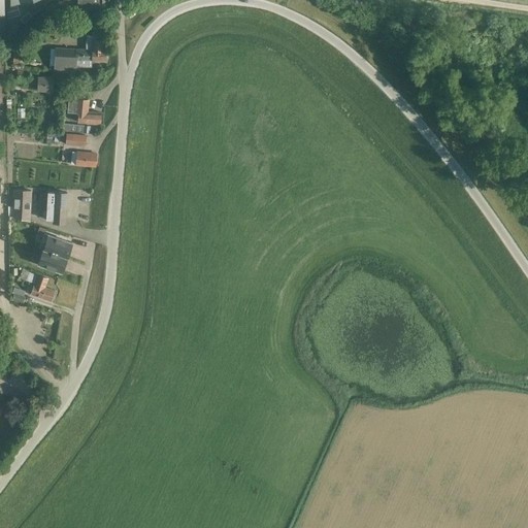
[(70,0),(71,10),(100,9),(101,6),(107,6),(106,0),(70,0)]
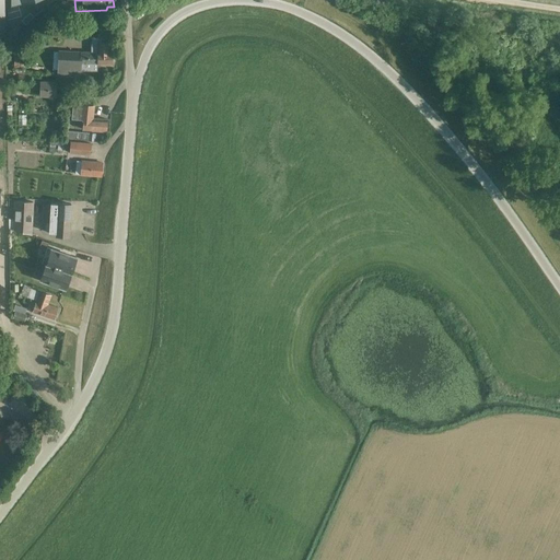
[(8,30),(0,36),(0,38),(6,44),(14,36),(8,30)]
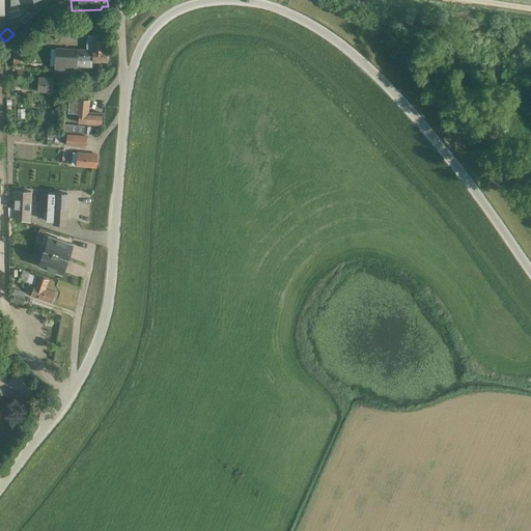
[(92,67),(92,60),(107,60),(107,49),(104,49),(104,39),(92,39),(92,49),(77,49),(55,48),(54,73),(77,74),(77,60),(78,60),(78,66),(92,67)]
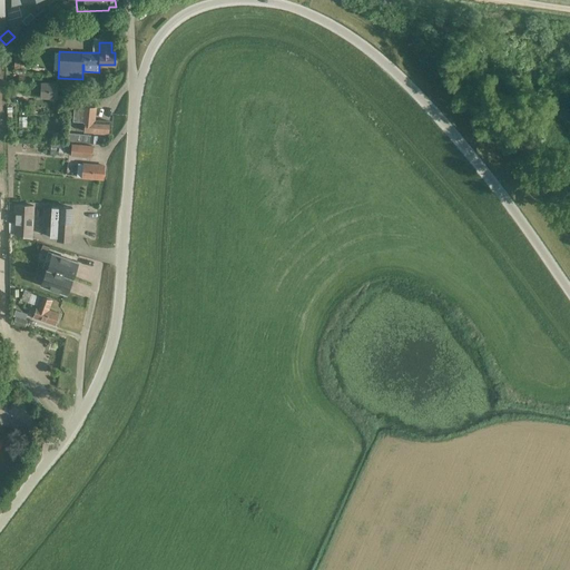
[(16,52),(13,69),(22,70),(25,53),(16,52)]
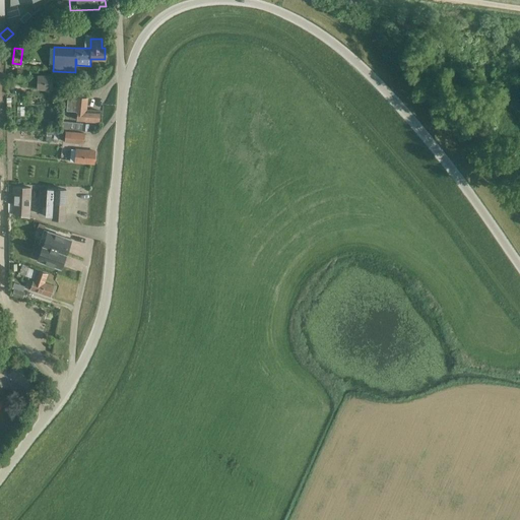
[(16,82),(38,82),(38,87),(51,88),(52,75),(29,74),(30,71),(28,71),(28,67),(17,67),(16,82)]
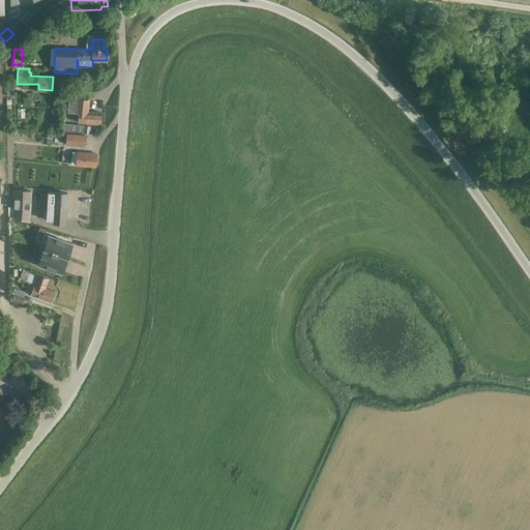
[(78,122),(86,123),(100,124),(101,113),(88,112),(89,98),(65,96),(65,108),(78,109),(79,111),(78,122)]
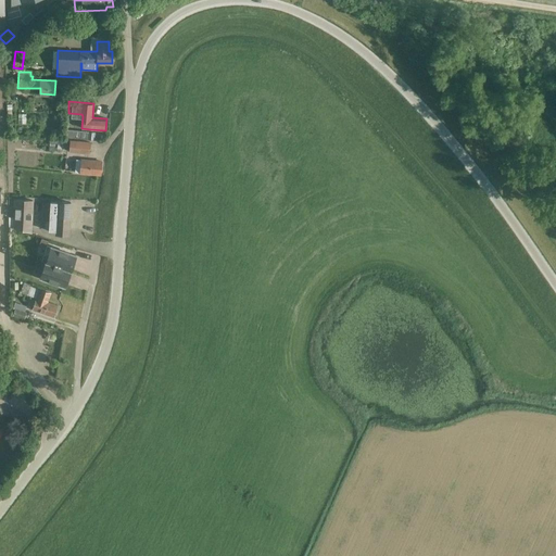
[(50,138),(49,152),(55,152),(55,144),(58,144),(57,151),(62,152),(63,144),(64,146),(64,139),(50,138)]
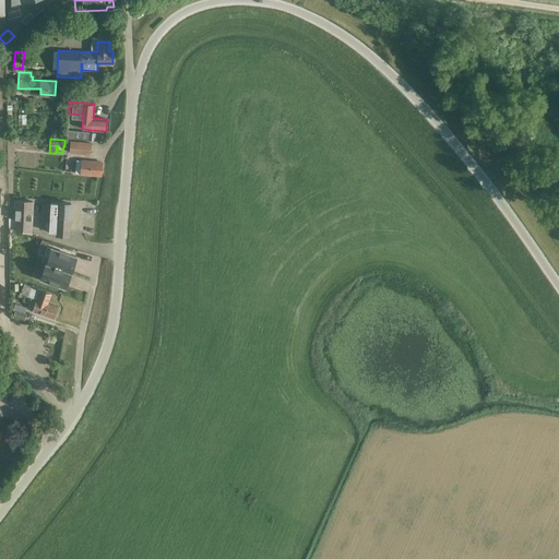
[(70,141),(69,153),(90,155),(91,143),(70,141)]
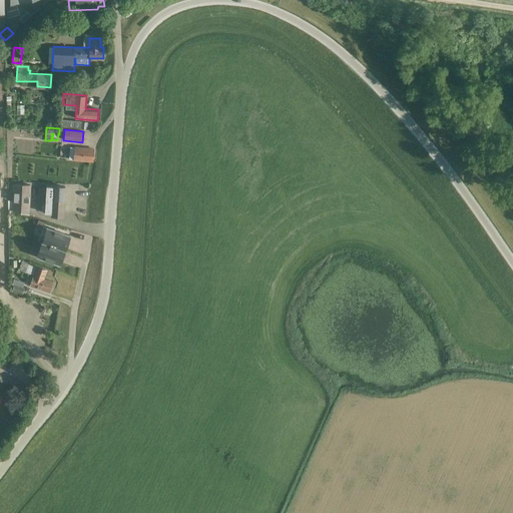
[(70,147),(69,158),(91,161),(93,149),(70,147)]
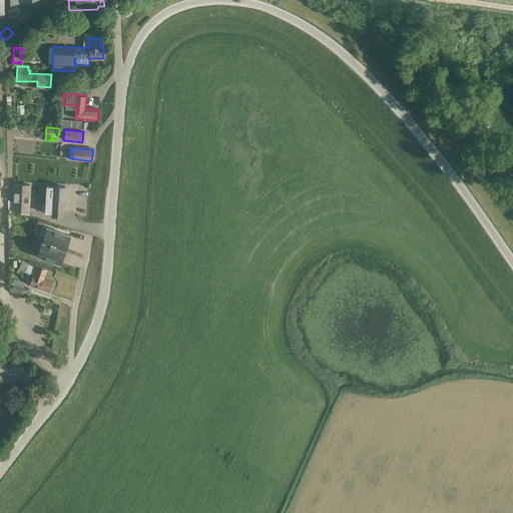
[(13,202),(30,202),(31,184),(14,183),(13,201),(13,202)]
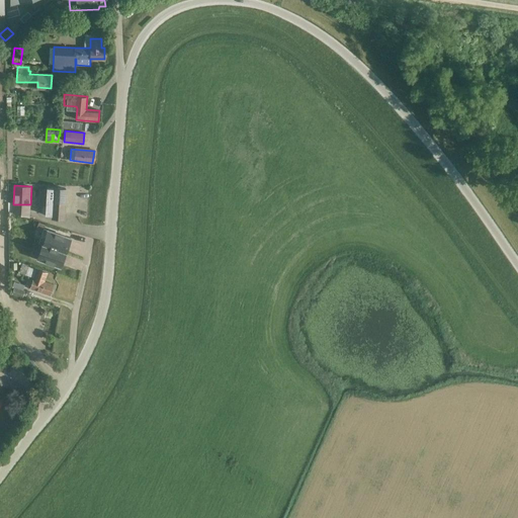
[(65,206),(66,189),(40,187),(39,196),(46,196),(46,205),(65,206)]
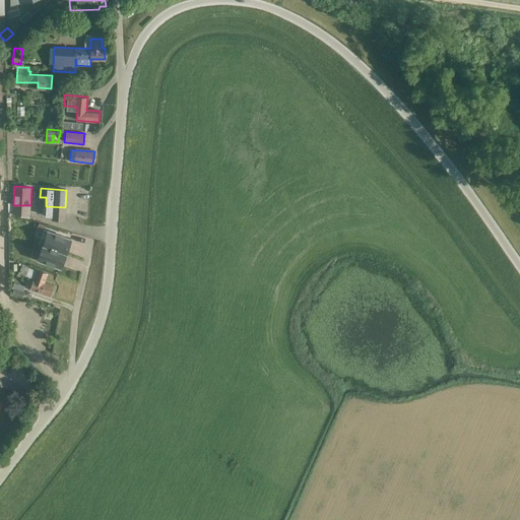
[(13,205),(13,204),(10,204),(11,213),(12,213),(29,217),(30,205),(13,205)]
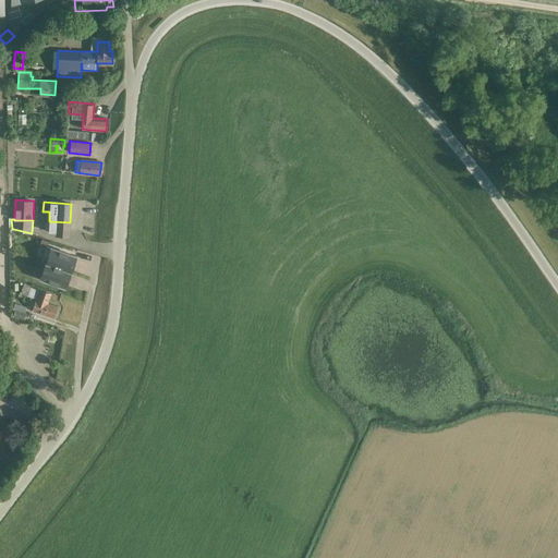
[(70,222),(49,221),(49,222),(47,222),(45,223),(45,229),(47,230),(49,230),(49,232),(56,232),(56,233),(69,234),(70,222)]
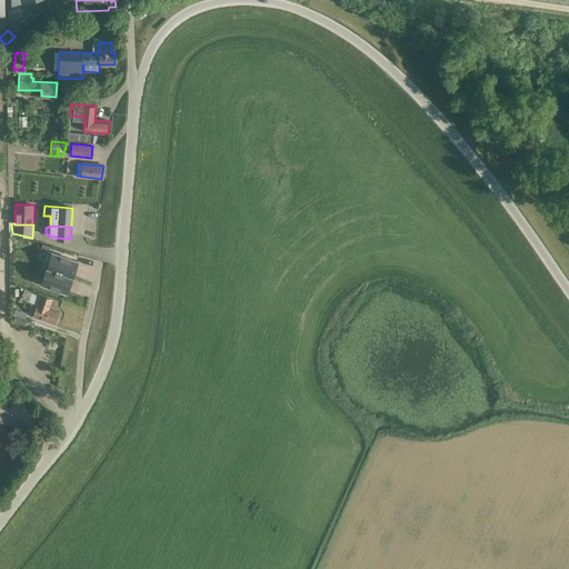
[(47,268),(71,277),(77,260),(52,252),(47,268)]
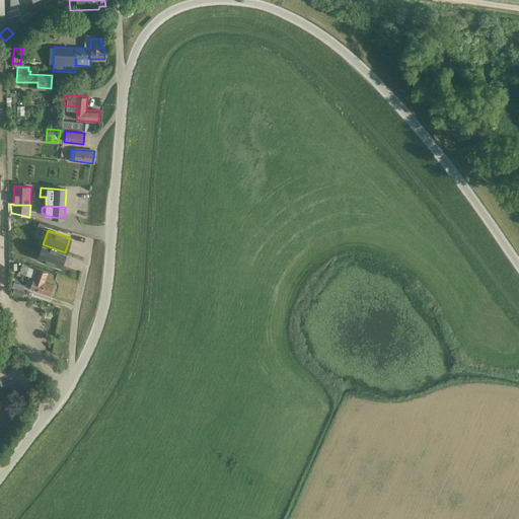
[(60,267),(65,252),(43,244),(38,258),(60,267)]
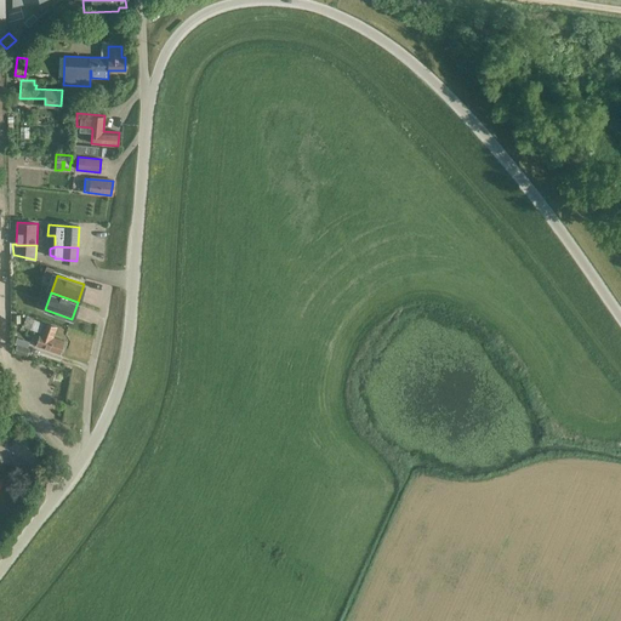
[(56,328),(44,324),(44,323),(32,318),(32,317),(27,314),(22,326),(40,332),(36,346),(60,354),(64,341),(53,337),(56,328)]
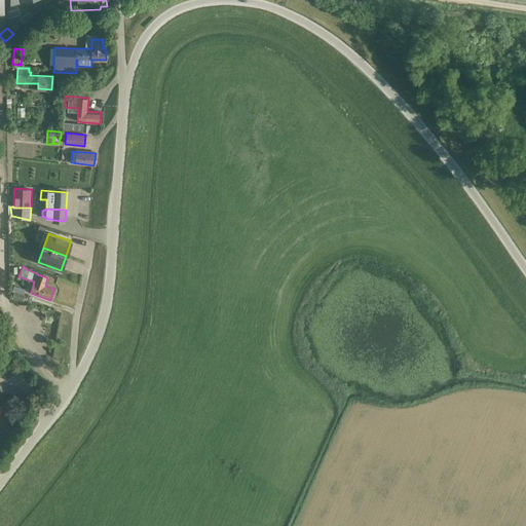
[(24,300),(25,295),(14,292),(13,297),(24,300)]
